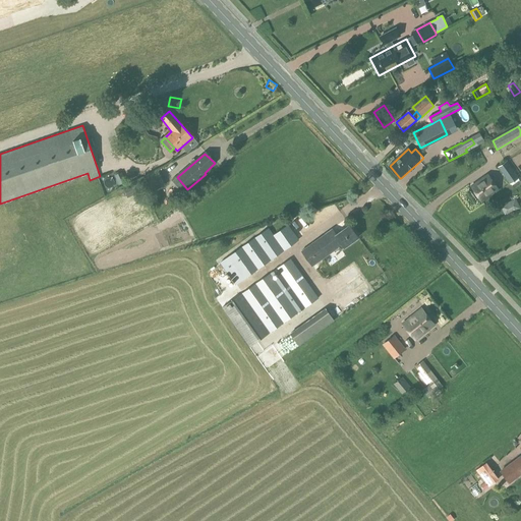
[(507,162),(498,167),(510,185),(519,179),(507,162)]
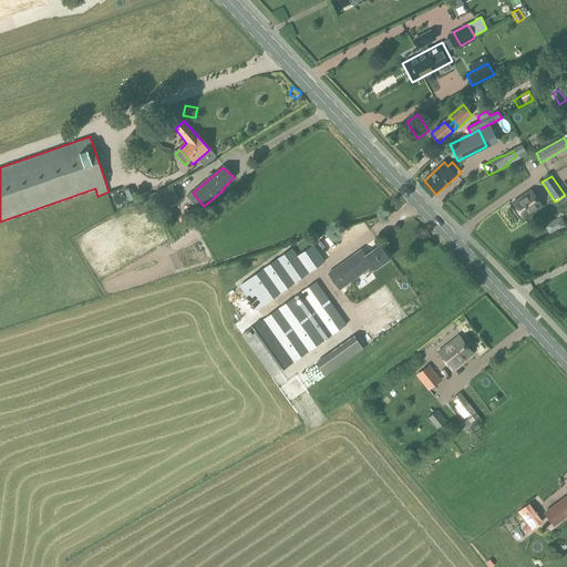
[(173,185),(154,195),(163,210),(182,200),(173,185)]
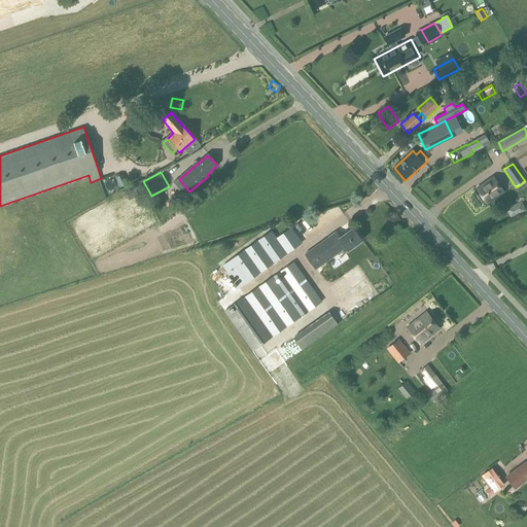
[(123,174),(115,177),(120,187),(128,183),(123,174)]
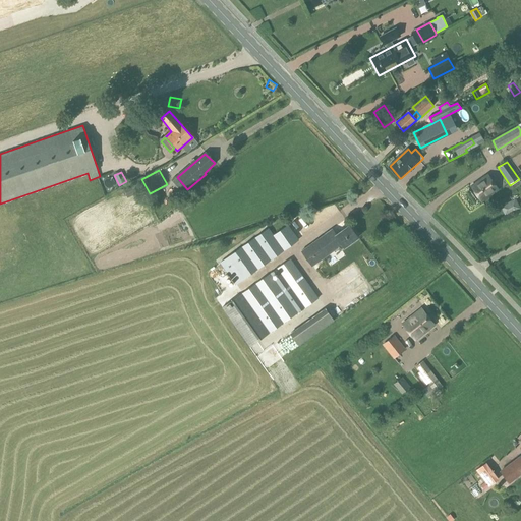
[(488,175),(472,186),(482,201),(499,189),(488,175)]
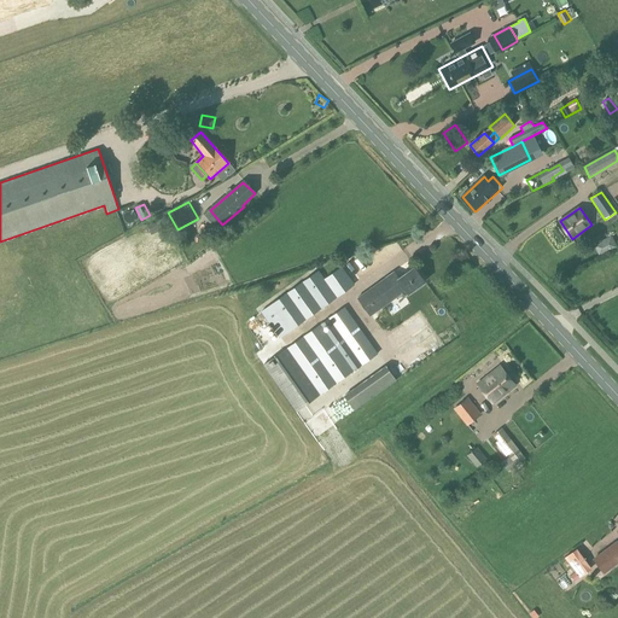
[(163,213),(149,219),(152,225),(165,219),(163,213)]
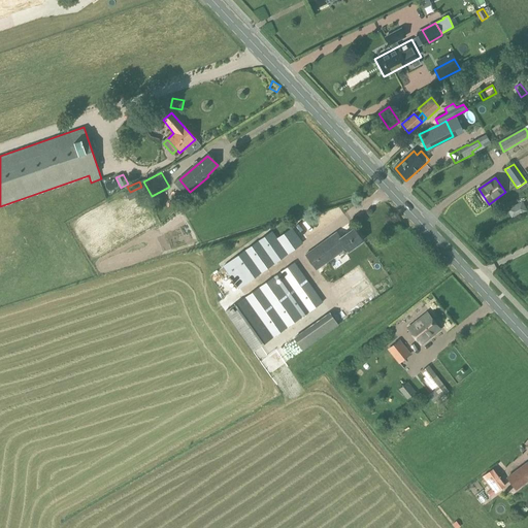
[(317,209),(322,218),(331,212),(326,204),(317,209)]
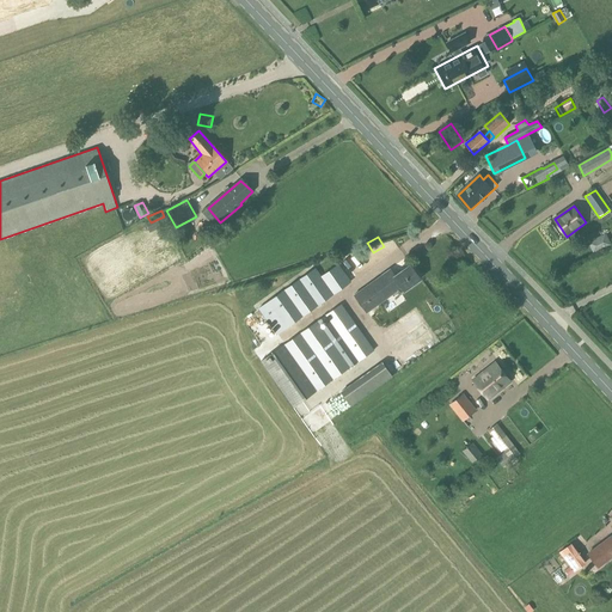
[(349,281),(344,273),(338,264),(325,274),(320,277),(334,295),(352,283),(349,281)]
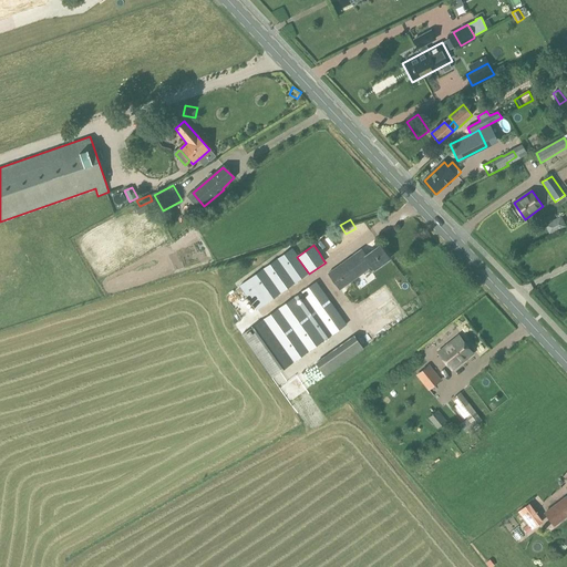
[(361,250),(329,274),(340,290),(369,269),(371,272),(390,259),(381,246),(366,256),(361,250)]
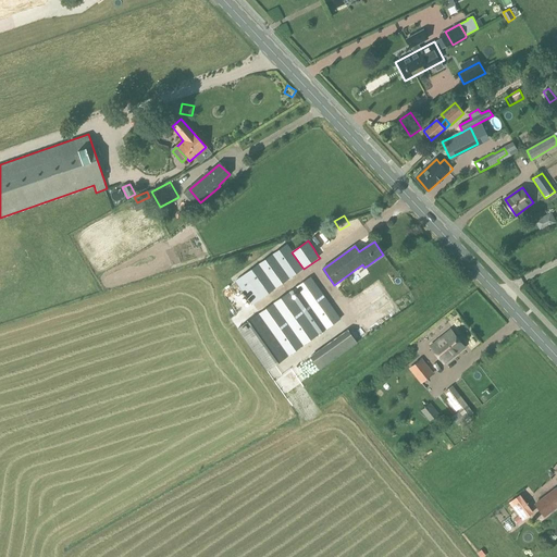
[(236,281),(235,281),(252,305),(304,269),(292,252),(287,246),(286,245),(236,281)]
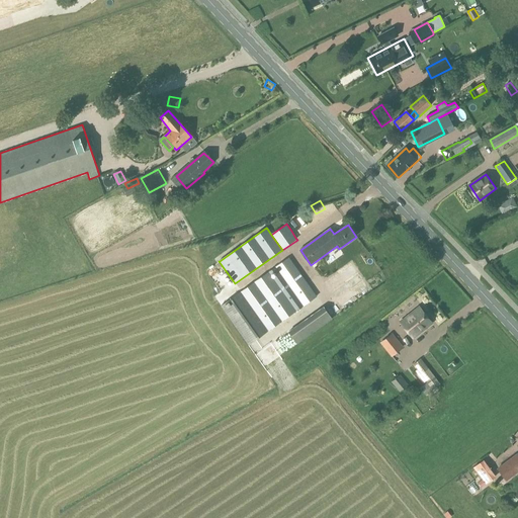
[(289,258),(221,307),(248,345),(317,297),(289,258)]
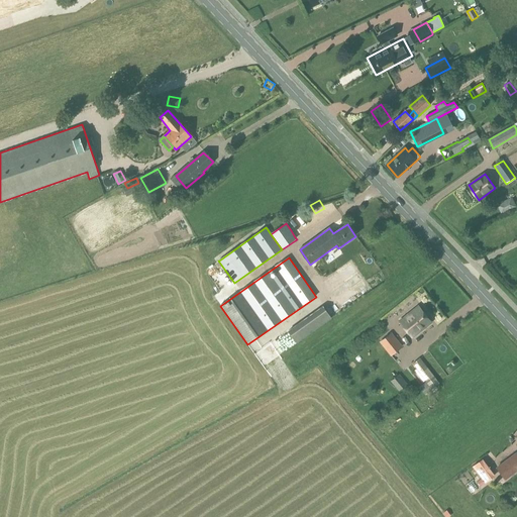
[(320,275),(325,284),(339,277),(335,268),(320,275)]
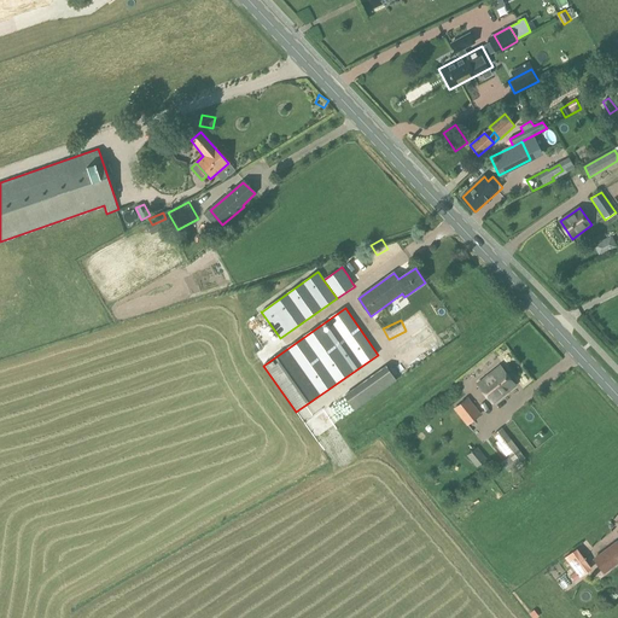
[(396,348),(415,336),(410,328),(391,340),(396,348)]
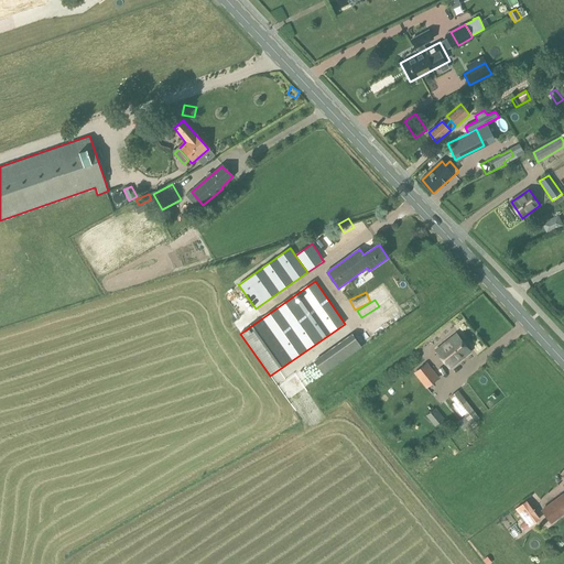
[(484,333),(492,336),(497,328),(488,324),(484,333)]
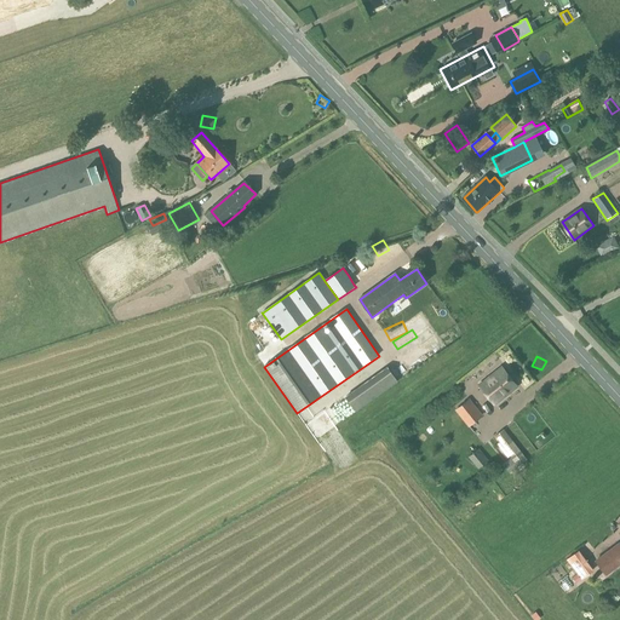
[(343,385),(352,402),(396,378),(386,361),(343,385)]
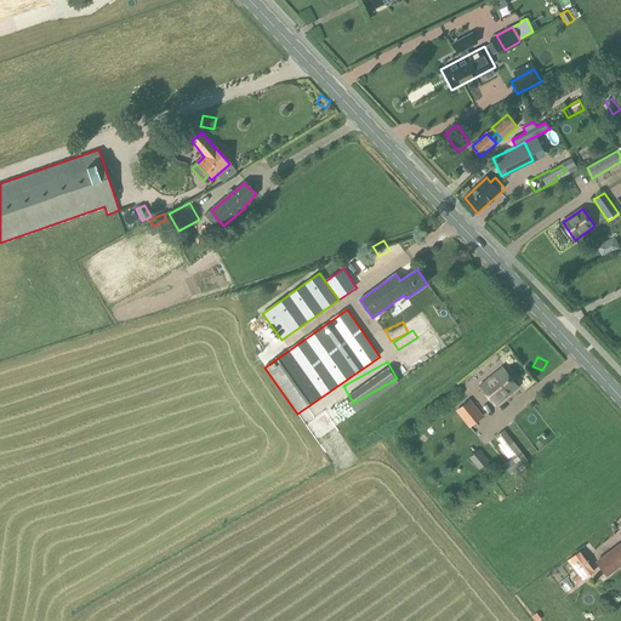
[(503,369),(480,386),(496,405),(518,388),(503,369)]
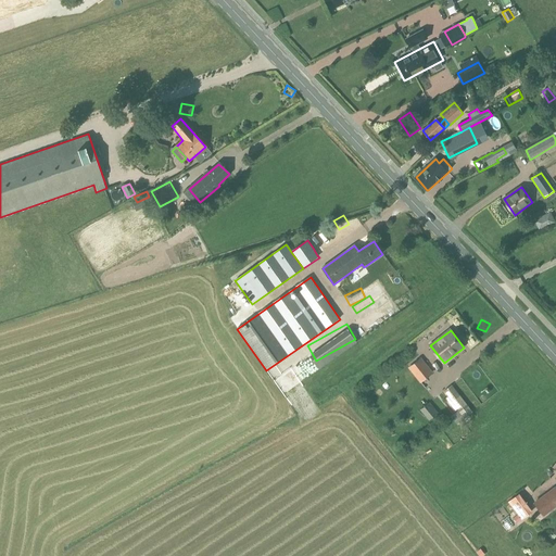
[(278,386),(316,364),(308,350),(270,373),(278,386)]
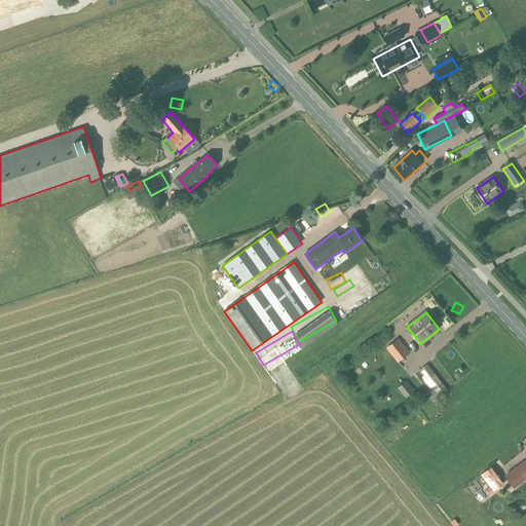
[(386,347),(396,360),(398,363),(409,353),(398,339),(396,340),(395,340),(386,347)]
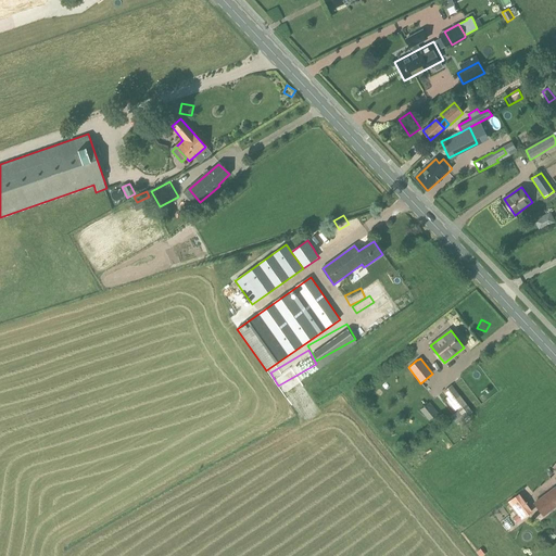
[(452,387),(444,392),(447,397),(444,400),(455,414),(452,416),(457,424),(472,412),(452,387)]
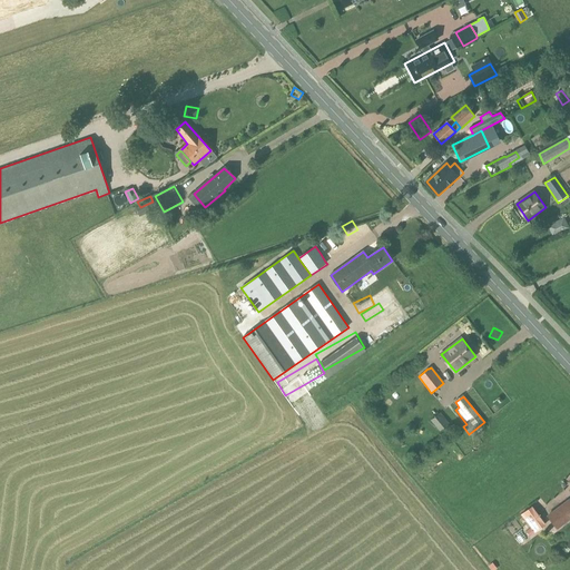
[(441,413),(431,421),(439,431),(449,424),(441,413)]
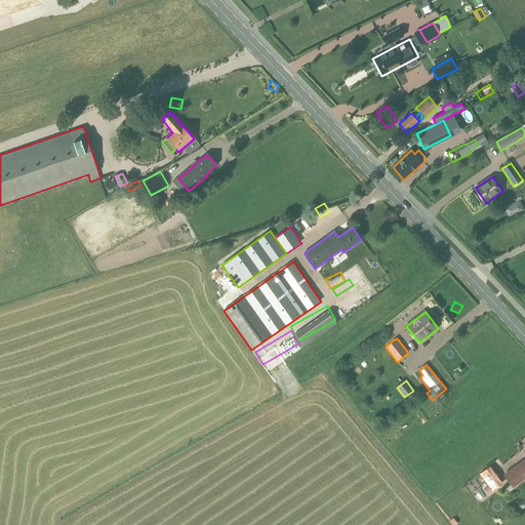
[(507,479),(513,487),(524,478),(524,459),(503,475),(507,479)]
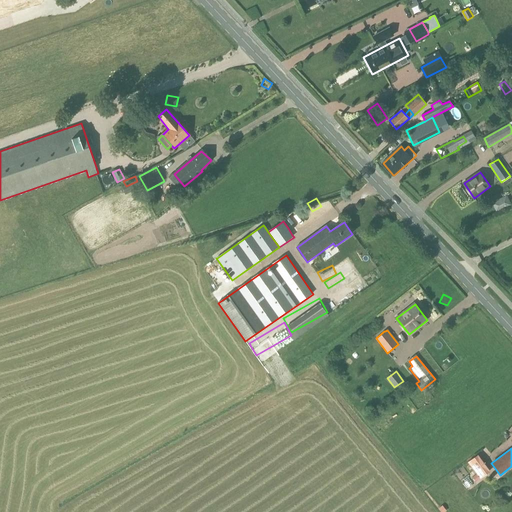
[(473,467),(481,462),(473,449),(465,454),(473,467)]
